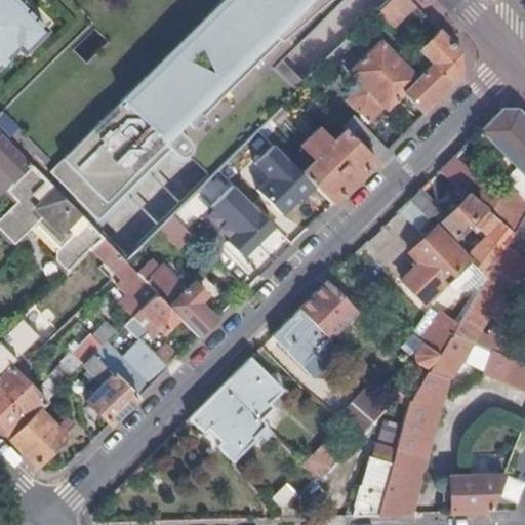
[(0,0),(0,68),(18,50),(24,56),(47,34),(14,0),(0,0)]
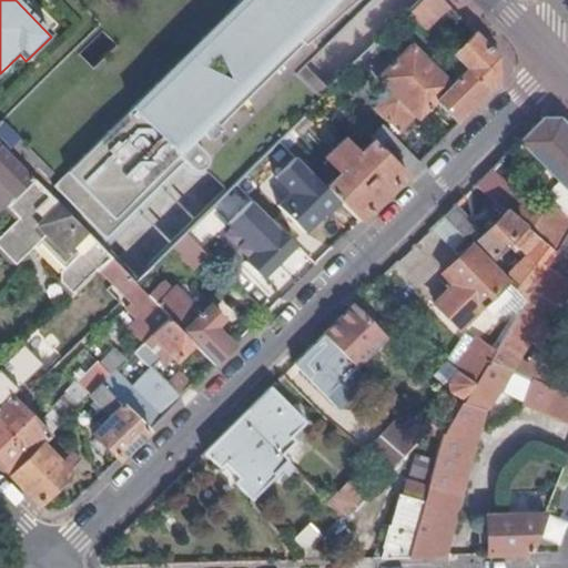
[(242,0),(47,193),(99,247),(122,224),(184,163),(191,170),(195,171),(202,170),(205,168),(208,163),(208,156),(204,152),(194,142),(204,133),(211,140),(222,130),(220,128),(302,48),(305,47),(358,0),(242,0)]
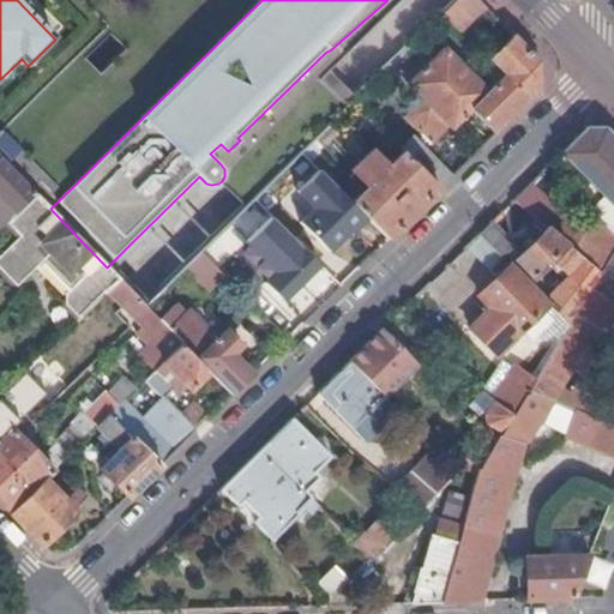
[(462,31),(486,6),(480,0),(459,0),(445,16),(462,31)]
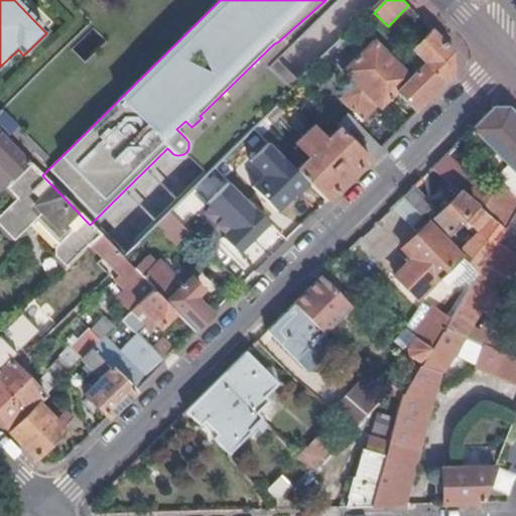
[(378,21),(372,14),(355,31),(361,38),(378,21)]
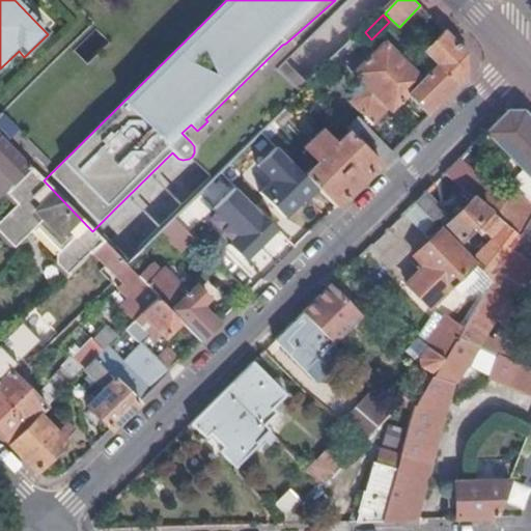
[(448,33),(444,30),(424,51),(438,64),(423,79),(387,44),(356,75),(367,86),(351,102),(360,111),(356,116),(360,120),(365,116),(373,123),(385,112),(382,109),(386,105),(392,112),(409,95),(429,116),(468,79),(468,54),(448,33)]
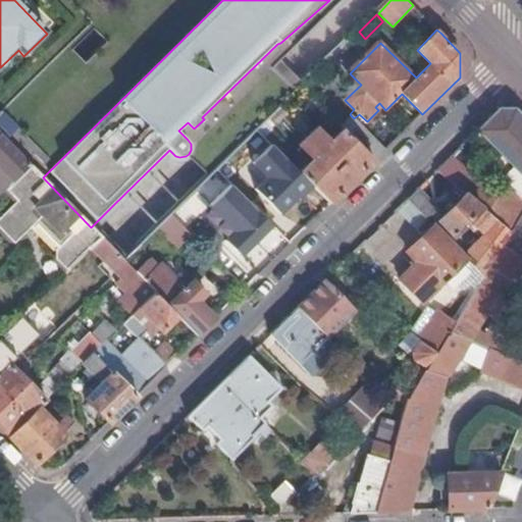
[(521,175),(521,115),(515,108),(500,109),(478,131),(498,151),(488,161),(497,168),(492,171),(497,175),(510,162),(521,175)]
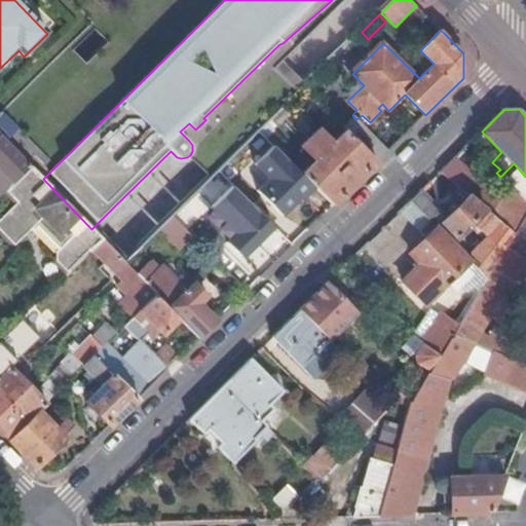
[(378,162),(388,152),(369,133),(355,124),(346,132),(378,162)]
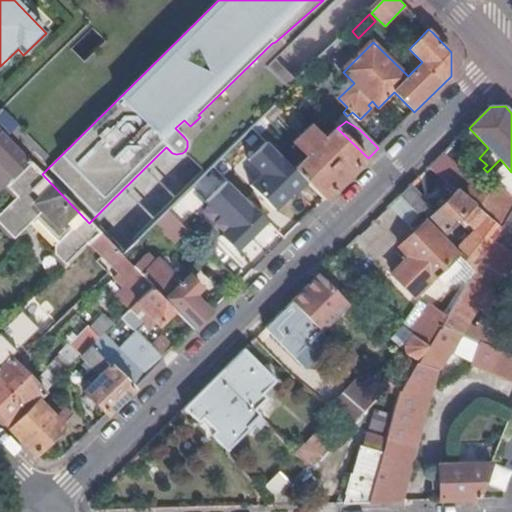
[(346,180),(368,158),(337,128),(324,141),(310,127),(293,143),(307,157),(294,170),(325,200),(346,180)]
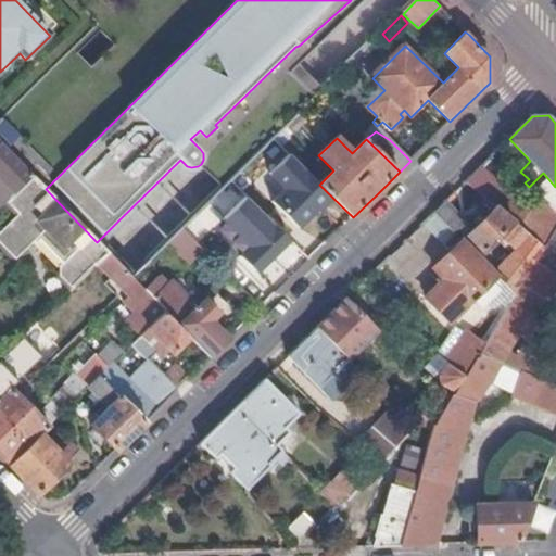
[(9,202),(33,177),(1,144),(0,144),(0,178),(11,190),(3,197),(9,202)]
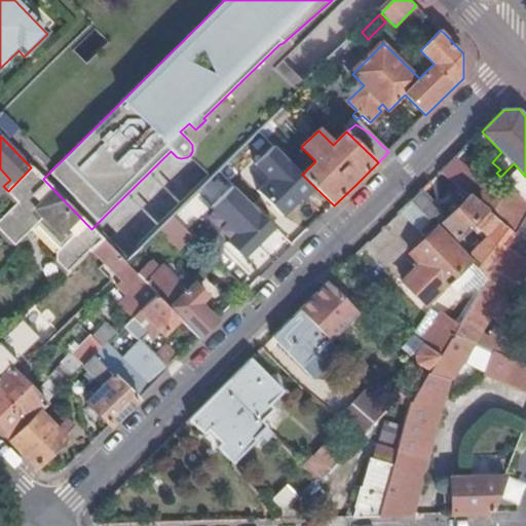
[(271,207),(288,188),(246,146),(228,163),(271,207)]
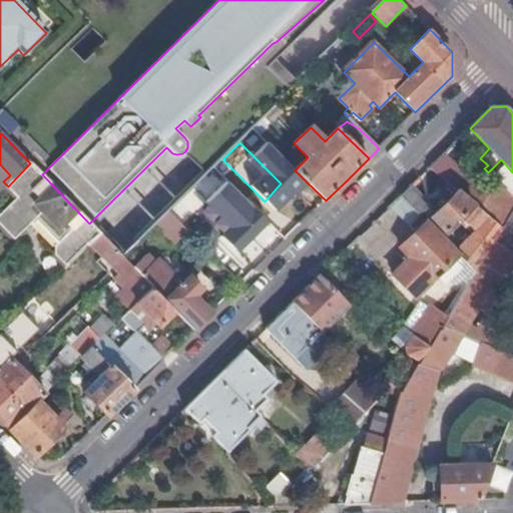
[(502,226),(503,224),(512,208),(512,195),(500,185),(492,197),(442,155),(430,167),(458,190),(482,209),(490,216),(502,226)]
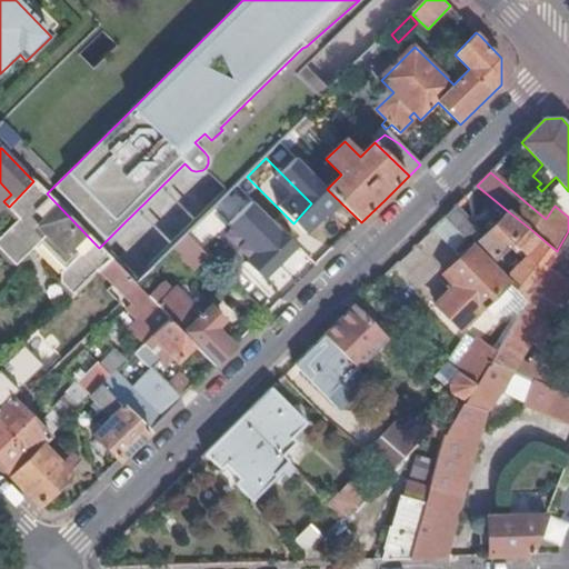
[(101,271),(111,260),(99,248),(47,193),(33,181),(9,207),(7,208),(19,220),(0,238),(0,250),(16,267),(36,248),(62,275),(61,283),(75,297),(101,271)]
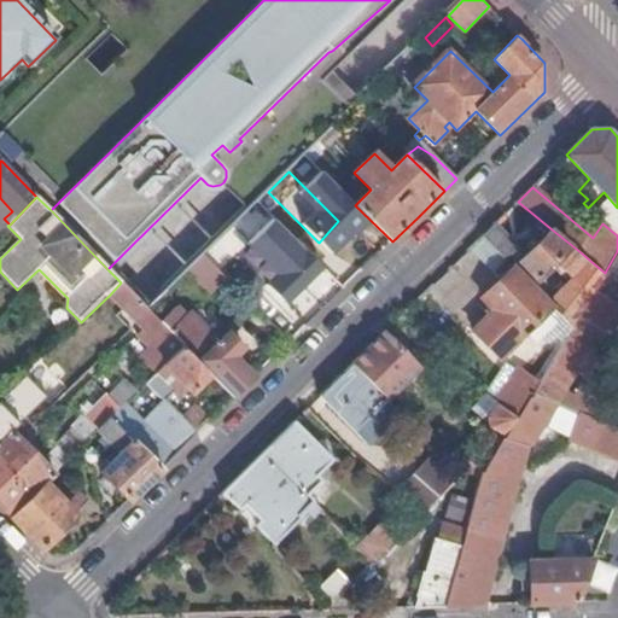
[(343,290),(392,242),(355,205),(338,221),(355,240),(325,270),(343,290)]
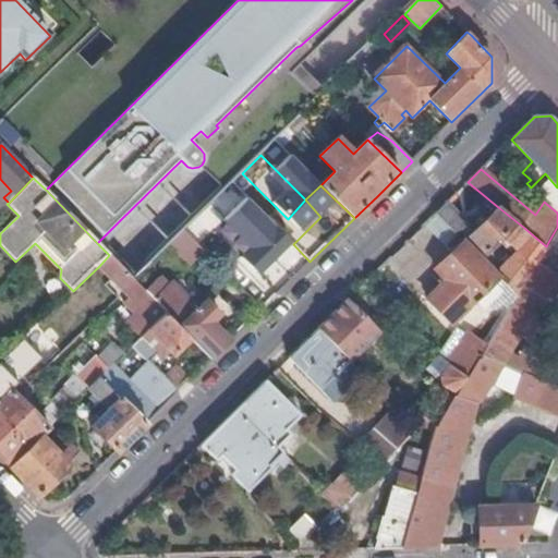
[(463,218),(448,203),(436,214),(457,234),(463,228),(463,218)]
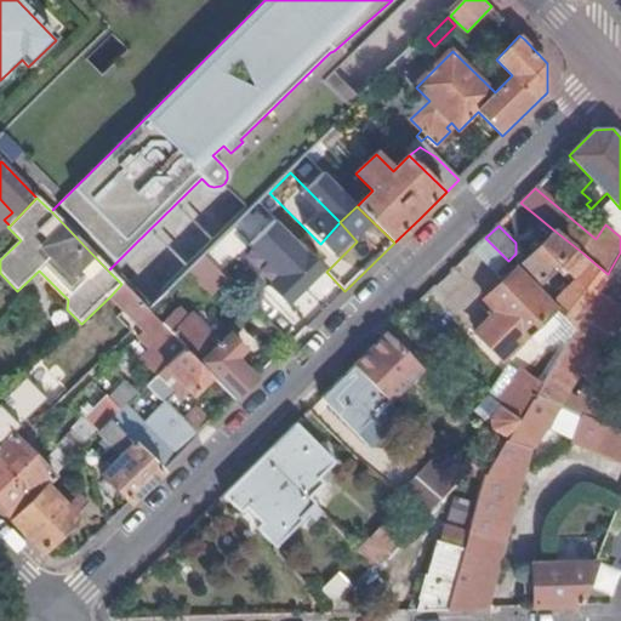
[(564,274),(584,254),(554,231),(523,263),(539,280),(554,265),(564,274)]
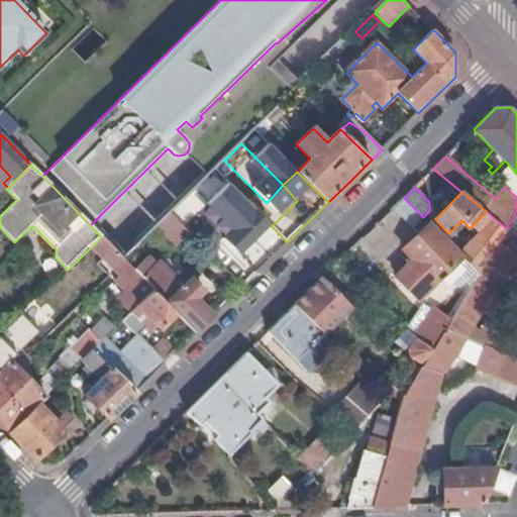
[(243,287),(273,257),(250,235),(238,248),(187,197),(170,214),(192,236),(243,287)]
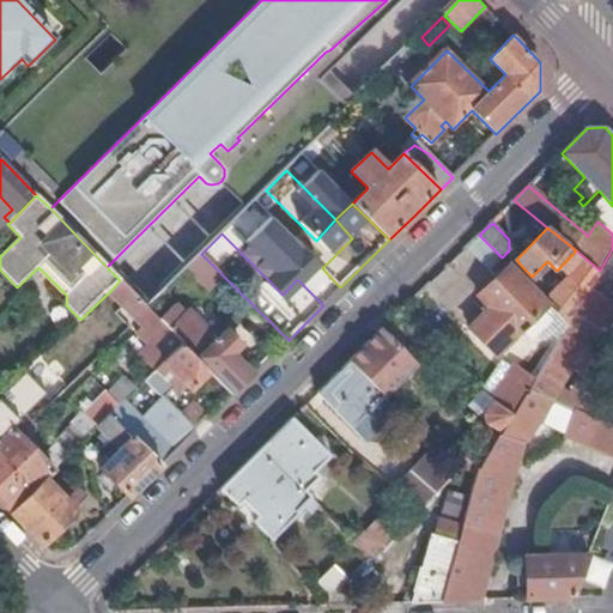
[(612,249),(601,268),(612,274),(612,249)]
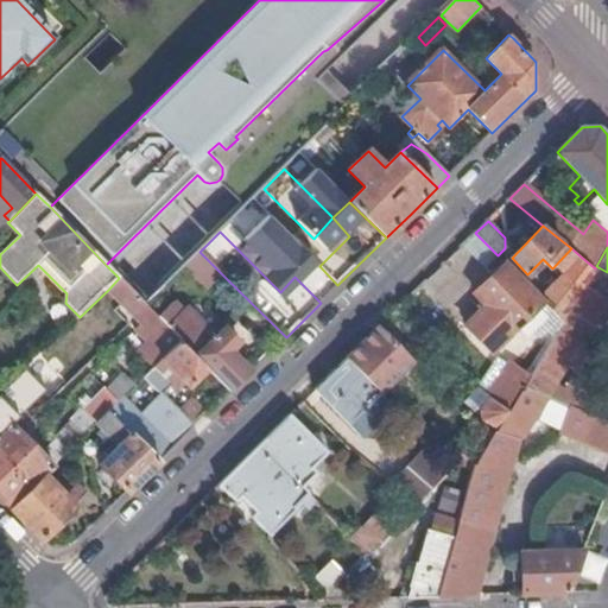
[(226,278),(200,252),(184,267),(210,293),(226,278)]
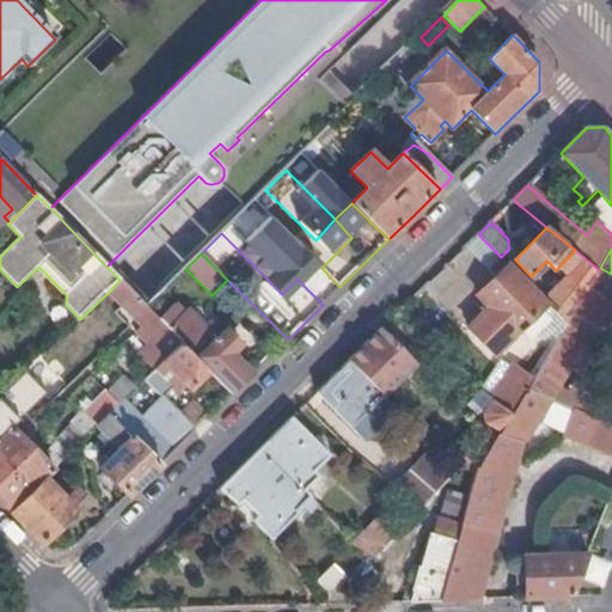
[(546,303),(567,323),(591,285),(599,270),(585,258),(549,294),(551,298),(546,303)]
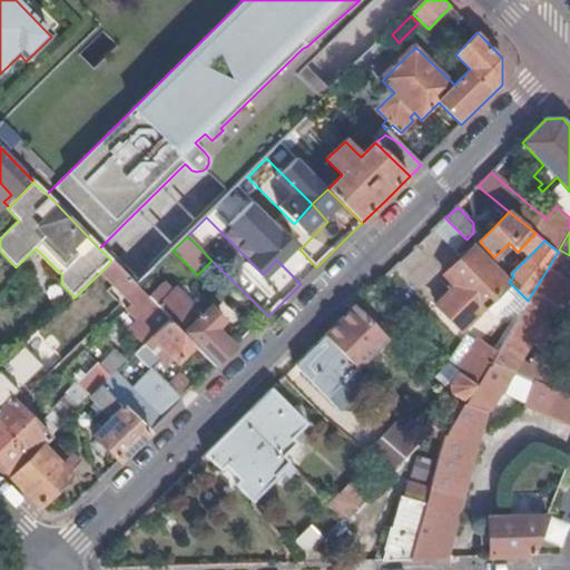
[(461,328),(509,282),(473,247),(445,275),(457,286),(438,305),(461,328)]
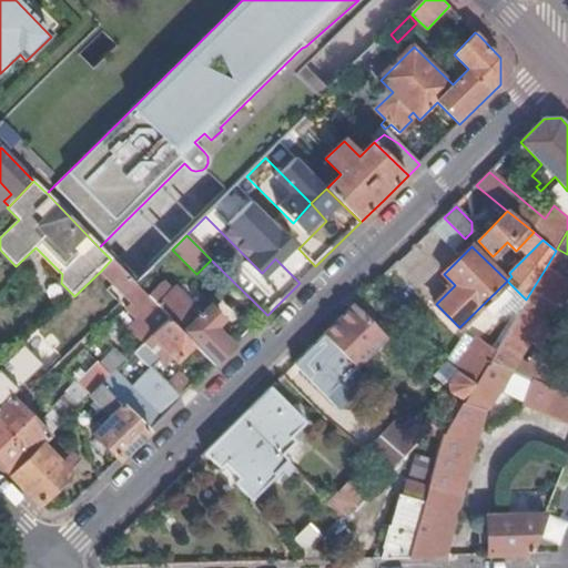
[(117,286),(128,275),(111,260),(101,271),(115,285),(117,286)]
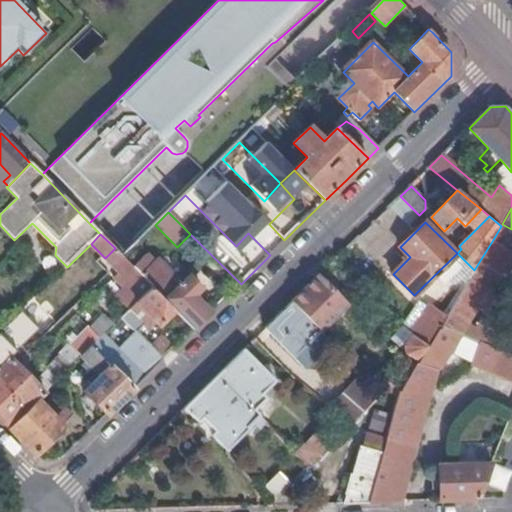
[(442,324),(460,332),(482,342),(490,328),(493,323),(483,318),(477,327),(468,322),(480,303),(485,307),(496,290),(491,287),(501,272),(506,275),(511,265),(511,248),(494,238),(474,270),(442,324)]
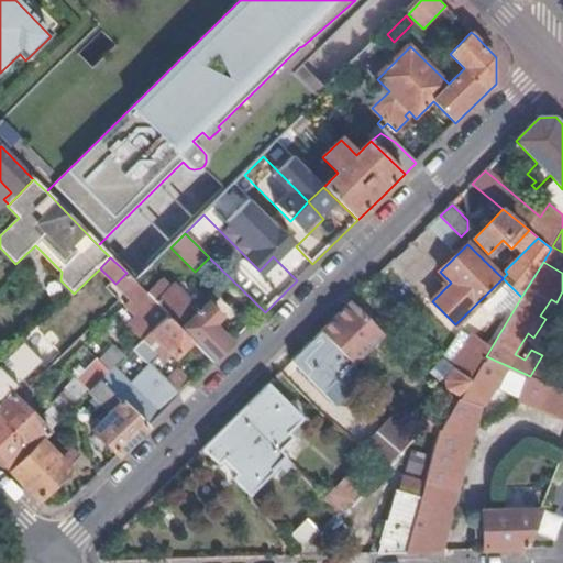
[(147,295),(135,283),(127,273),(116,284),(147,316),(119,344),(129,354),(134,350),(167,316),(147,295)]
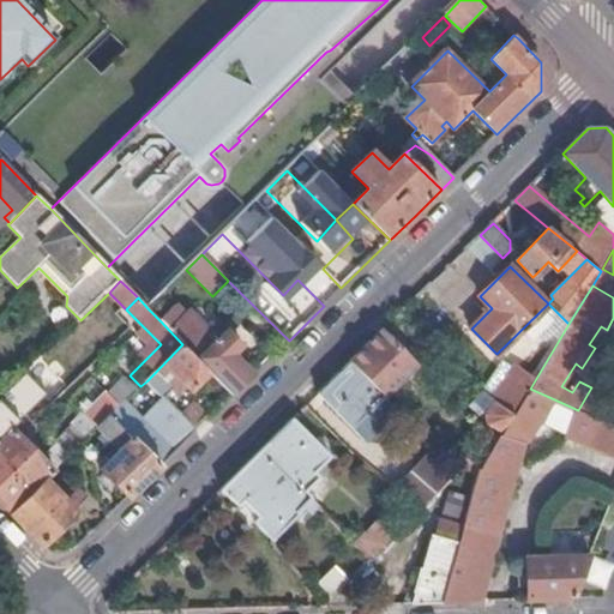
[(234,396),(254,375),(235,356),(244,347),(228,331),(217,342),(188,312),(185,315),(176,307),(161,321),(182,344),(187,348),(212,373),(234,396)]
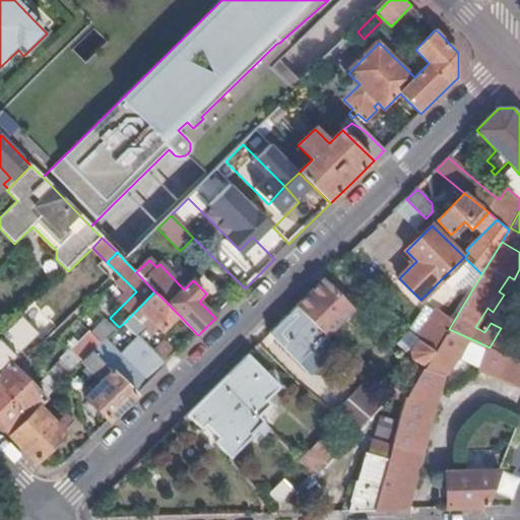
[(352,310),(324,281),(318,286),(297,307),(326,336),(331,331),(340,322),(352,310)]
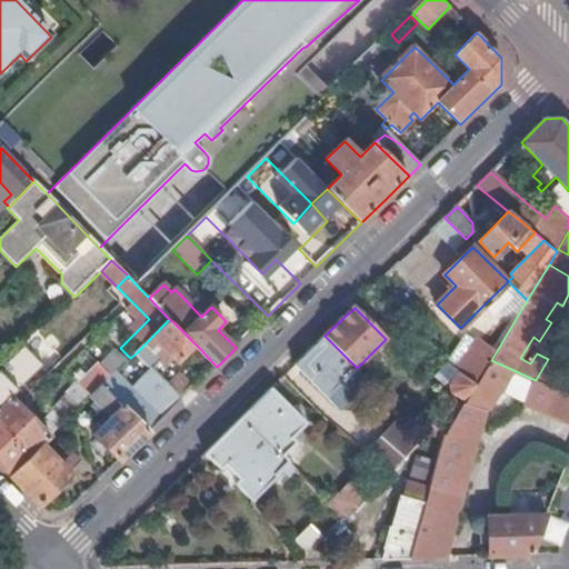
[(178,363),(197,346),(173,322),(155,341),(178,363)]
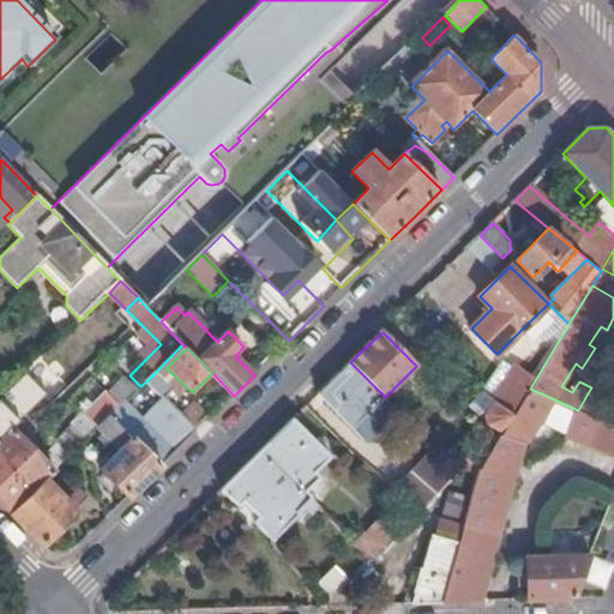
[(385,397),(350,362),(327,385),(319,393),(367,440),(398,409),(385,397)]
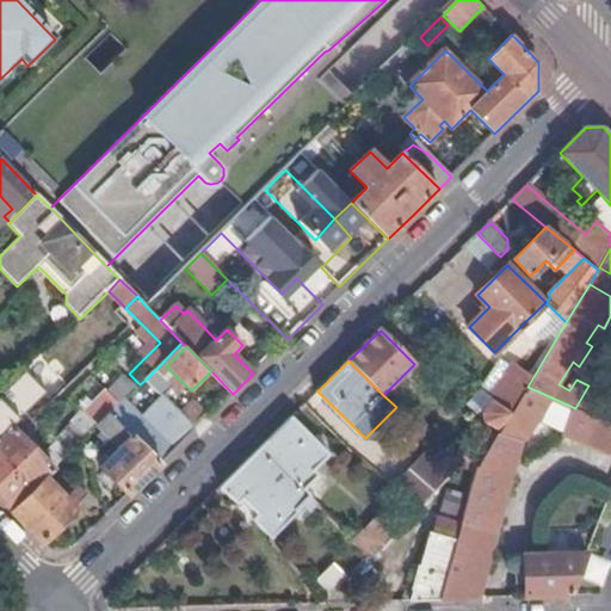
[(512,411),(528,387),(510,372),(495,397),(497,399),(512,411)]
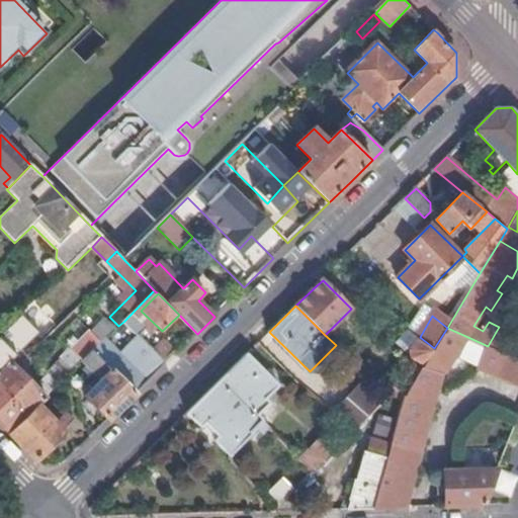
[(345,326),(339,321),(330,330),(336,336),(345,326)]
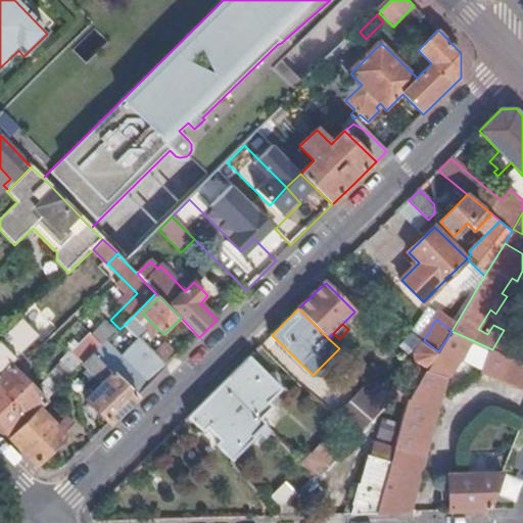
[(391,463),(377,514),(410,513),(470,339),(452,331),(438,351),(429,368),(412,394),(409,401),(391,463)]
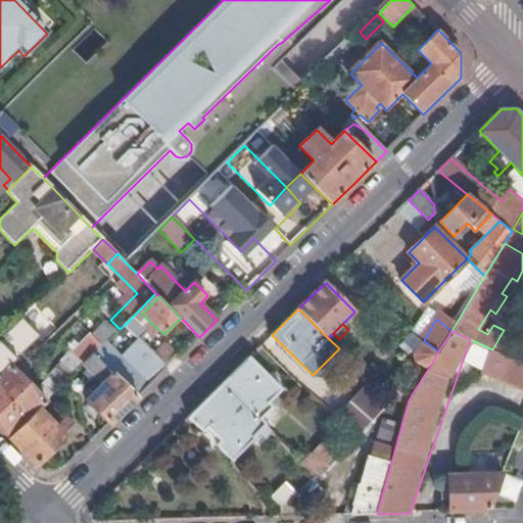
[(501,335),(492,349),(517,360),(522,345),(501,335)]
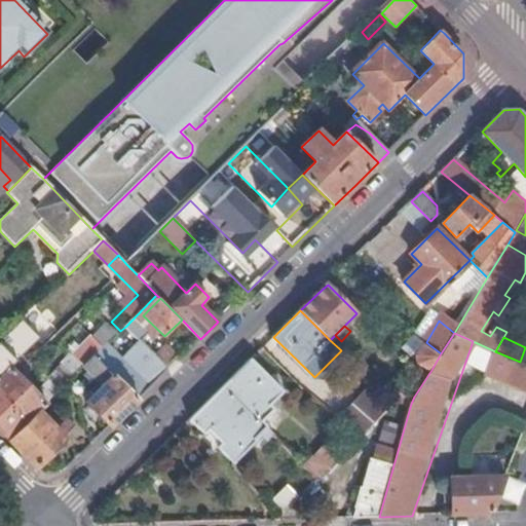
[(141,342),(138,338),(133,343),(136,347),(141,342)]
